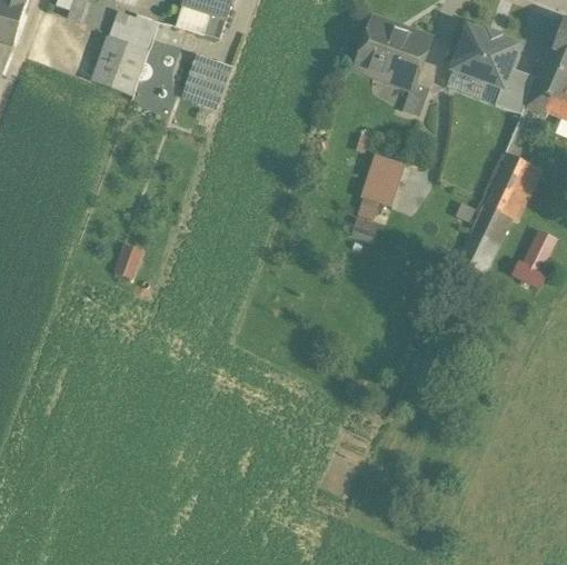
[(0,0),(0,38),(13,42),(25,0),(0,0)]
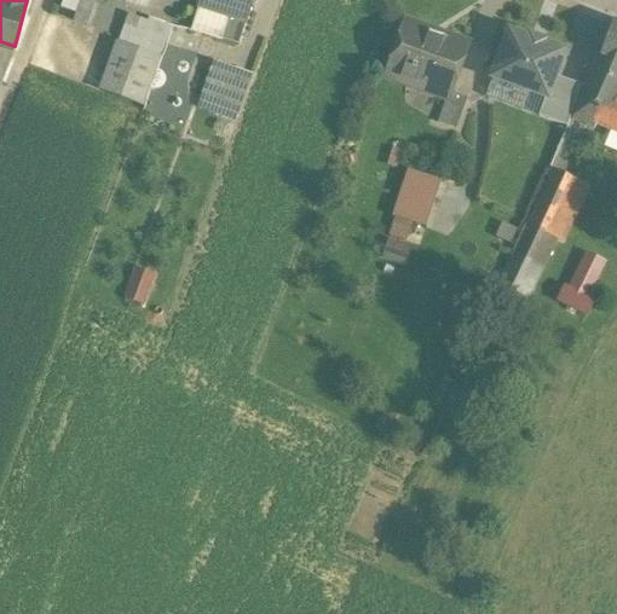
[(63,0),(62,5),(76,11),(80,0),(63,0)]
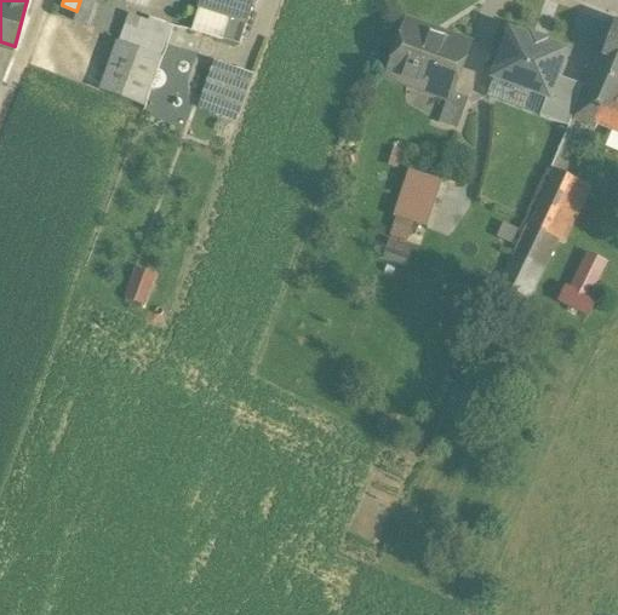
[(202,0),(200,6),(229,16),(223,36),(242,42),(256,0),(202,0)]
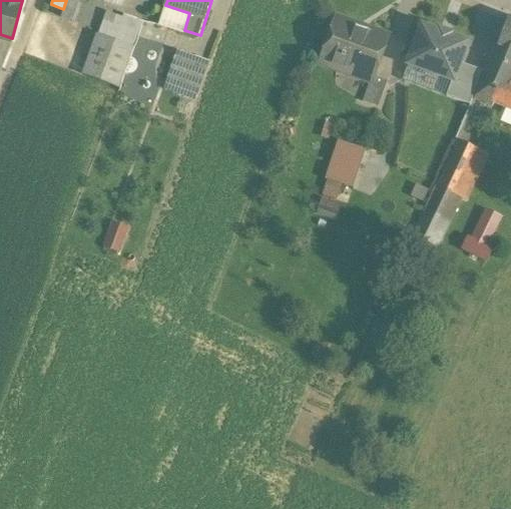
[(144,20),(127,14),(117,39),(133,45),(134,45),(144,20)]
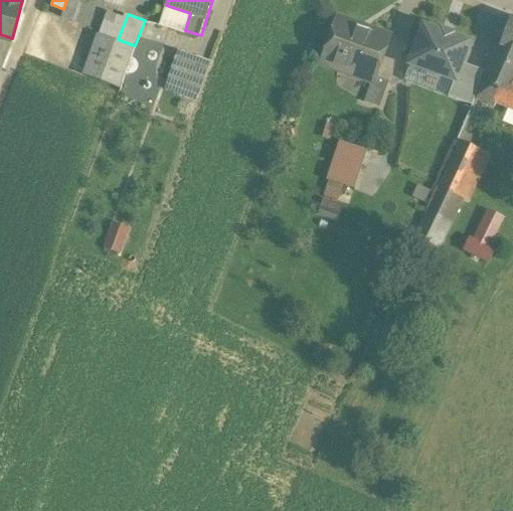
[(512,15),(486,73),(511,84),(512,81),(512,15)]
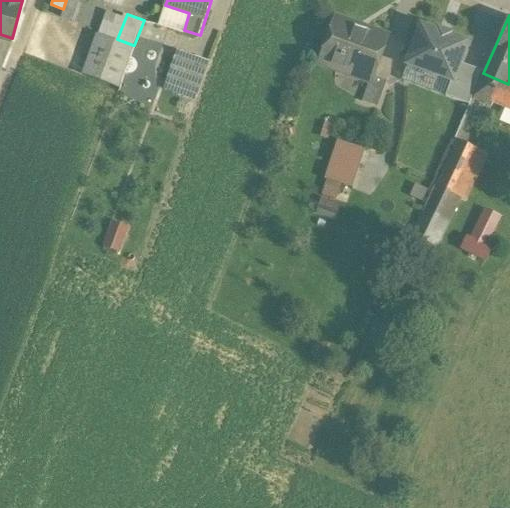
[(388,35),(336,16),(320,60),(370,79),(372,80),(374,74),(388,35)]
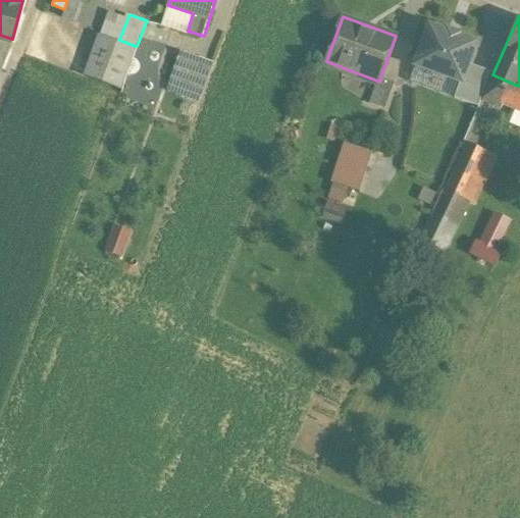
[(447,32),(429,24),(416,63),(461,80),(462,80),(469,61),(476,42),(459,36),(459,34),(448,30),(447,32)]
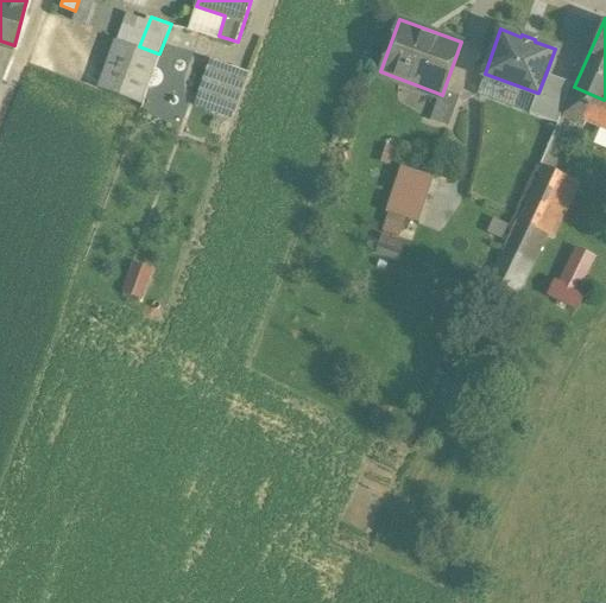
[(139,46),(118,39),(101,86),(141,101),(158,54),(139,46)]
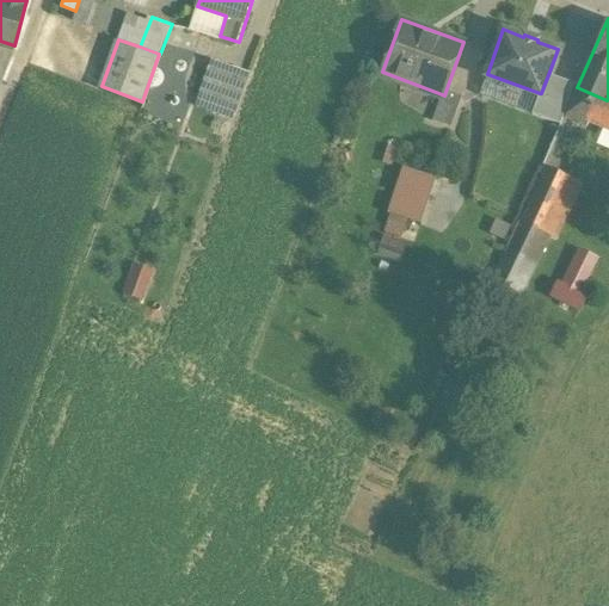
[(251,73),(211,60),(195,103),(235,118),(251,73)]
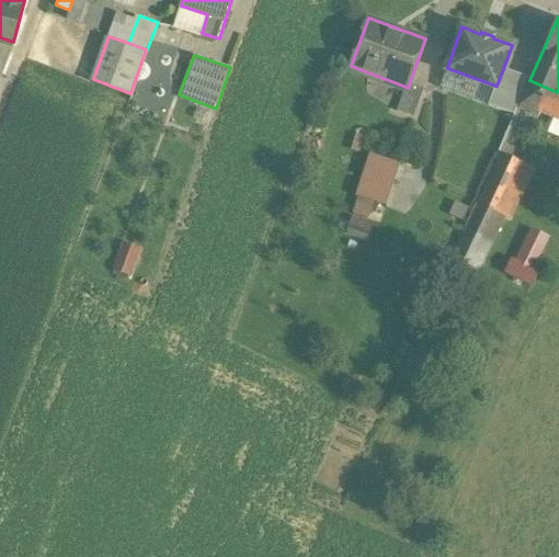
[(528,75),(504,66),(497,86),(495,86),(489,102),(515,112),(528,75)]
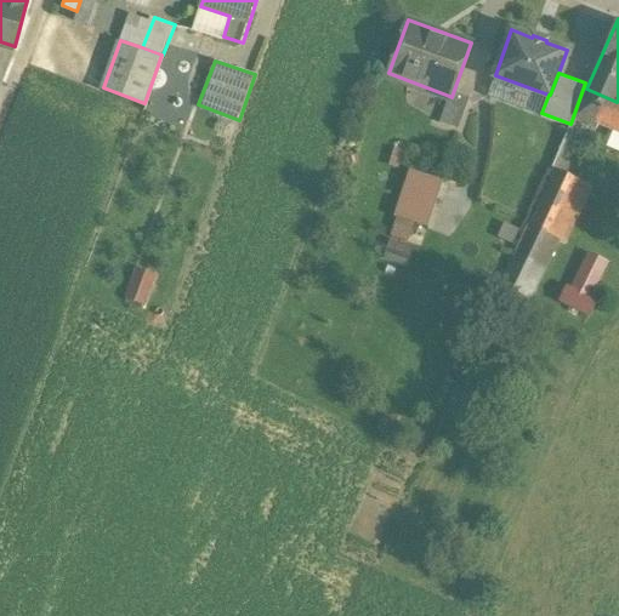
[(618,102),(617,102),(586,89),(574,117),(618,135),(618,102)]
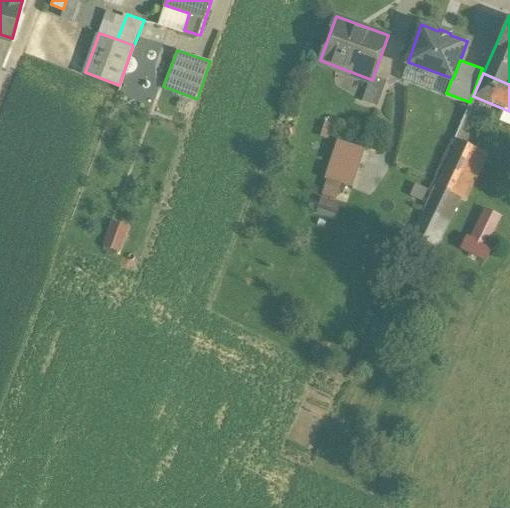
[(386,79),(374,74),(372,80),(370,79),(363,98),(377,103),(386,79)]
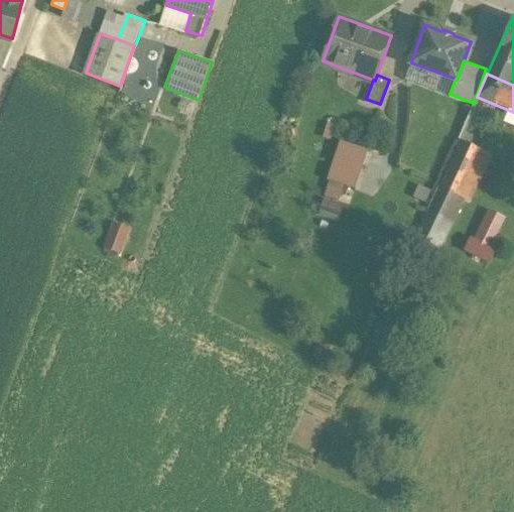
[(491,153),(481,148),(462,140),(447,173),(431,208),(457,219),(466,199),(469,200),(491,153)]
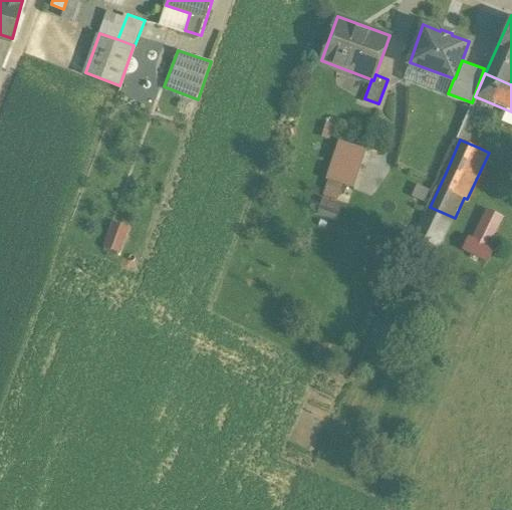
[(363,147),(337,141),(318,212),(333,216),(337,217),(340,204),(336,203),(342,182),(354,185),(363,147)]
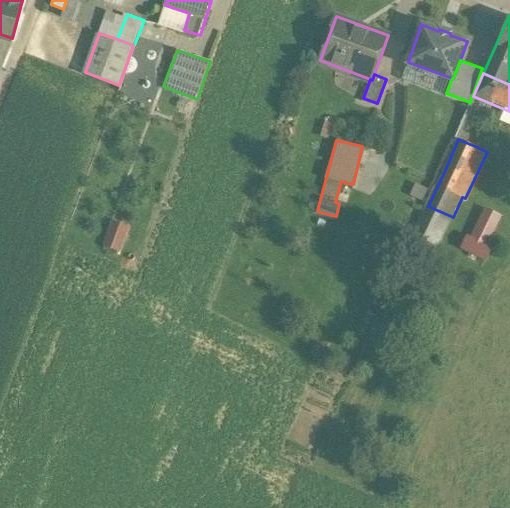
[(492,236),(502,216),(485,208),(475,227),(492,236)]
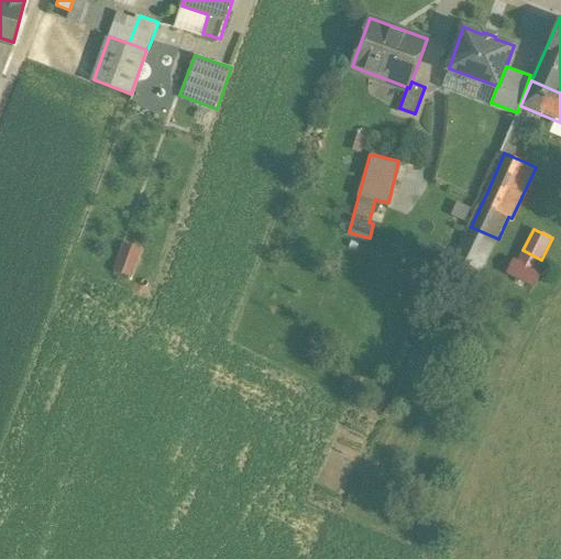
[(117,269),(131,273),(141,249),(127,243),(117,269)]
